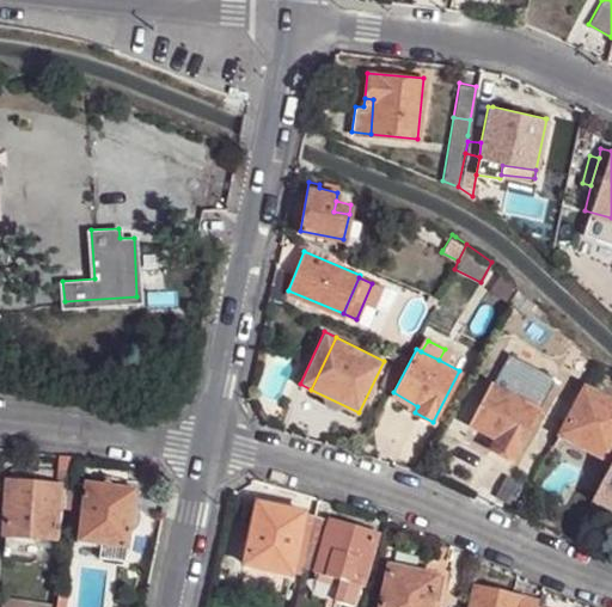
[(408,355),(398,351),(379,386),(389,391),(408,355)]
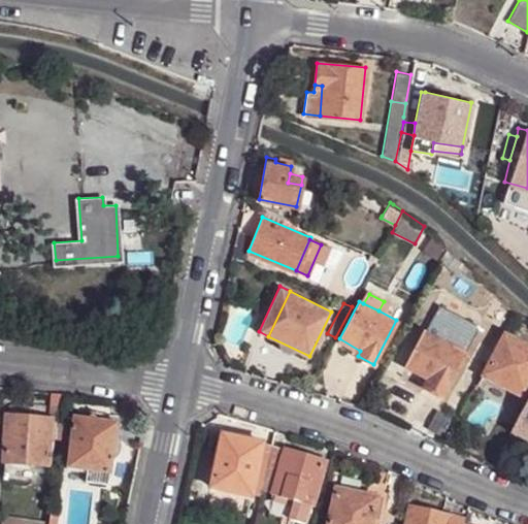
[(461,325),(458,330),(472,337),(479,339),(485,326),(438,303),(424,329),(431,333),(440,315),(461,325)]
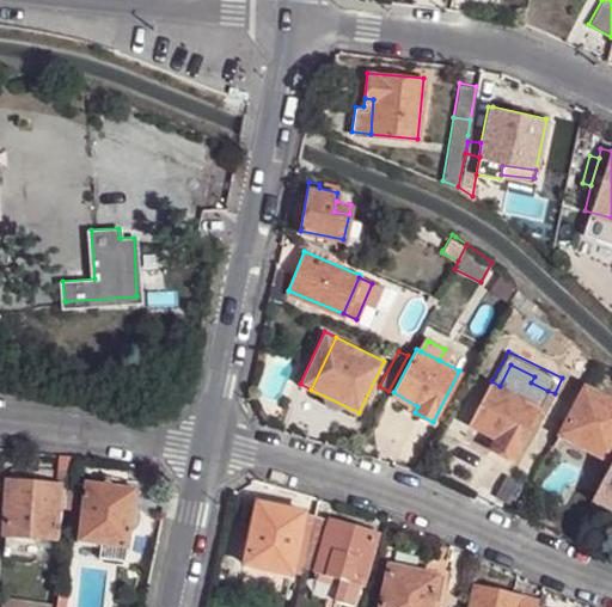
[(524,398),(531,382),(534,376),(510,365),(500,386),(524,398)]
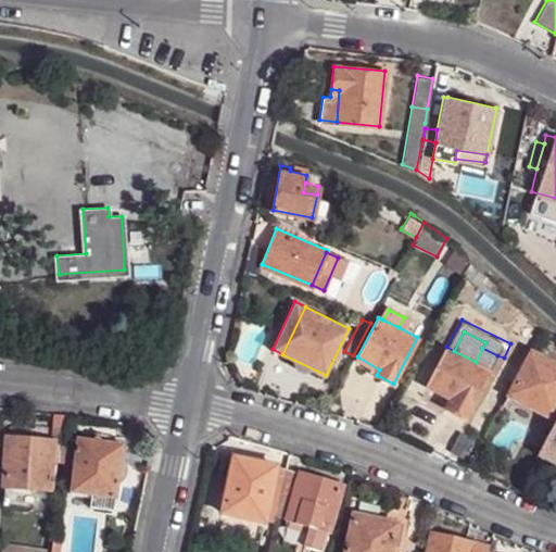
[(491,369),(476,362),(454,351),(446,347),(428,384),(452,397),(446,405),(467,416),(491,369)]
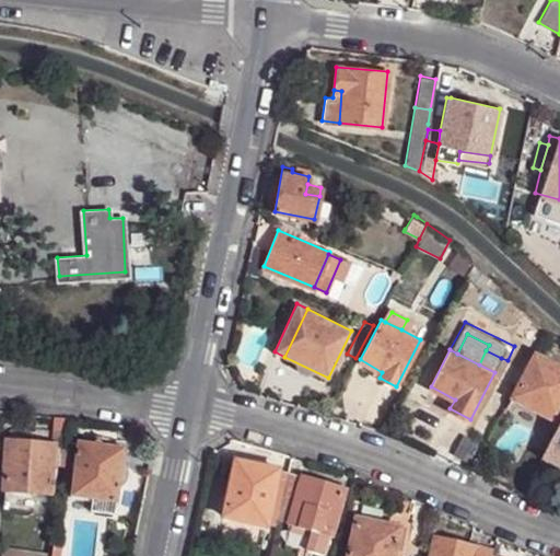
[(501,358),(486,350),(479,365),(494,372),(501,358)]
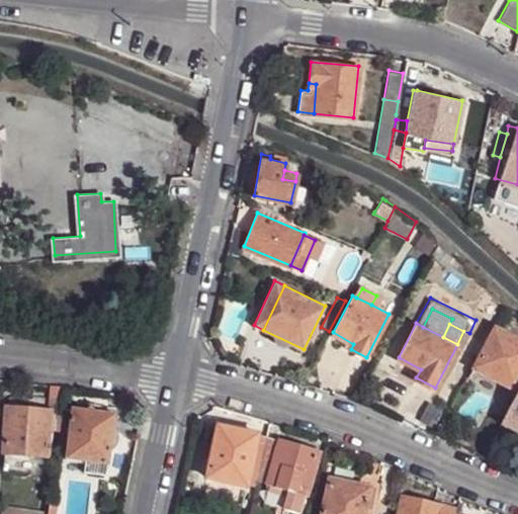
[(517,336),(495,325),(475,365),(515,386),(517,378),(517,336)]
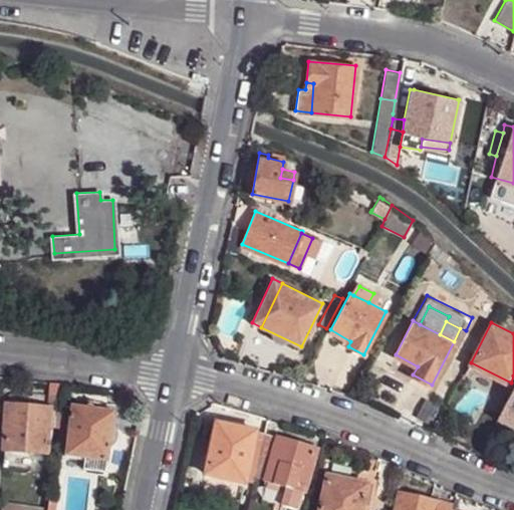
[(64,380),(48,378),(47,393),(47,403),(46,424),(58,425),(64,380)]
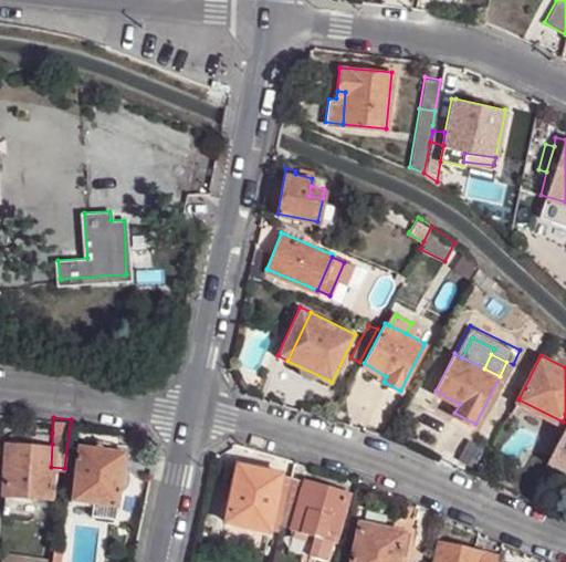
[(565,424),(547,461),(564,469),(565,470),(565,424)]
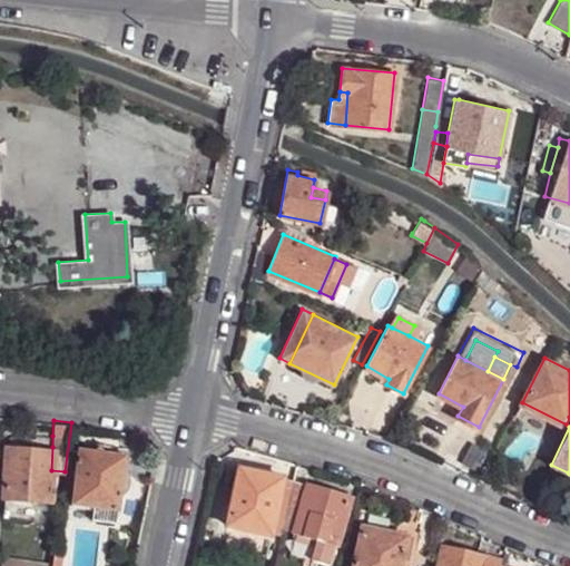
[(6,435),(5,446),(52,447),(52,436),(32,433),(32,436),(6,435)]
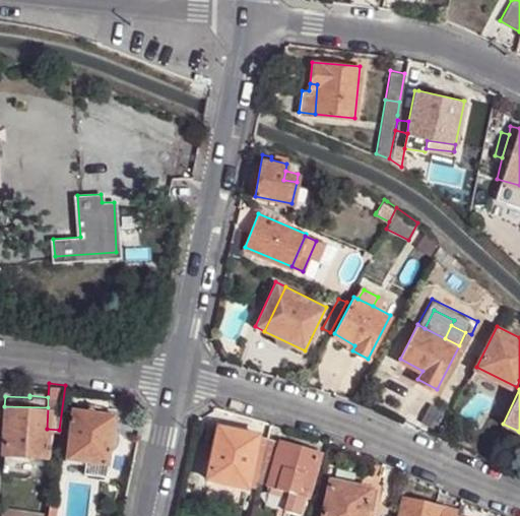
[(70,427),(68,441),(66,456),(86,459),(109,462),(116,411),(95,408),(88,407),(72,405),(70,427)]
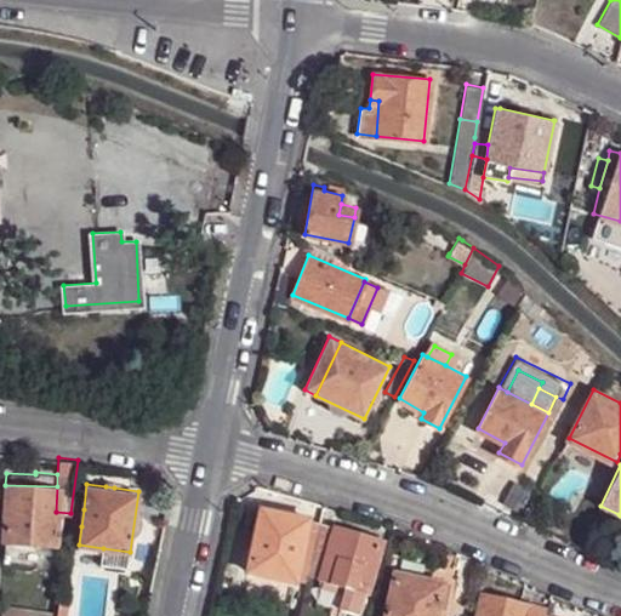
[(55,543),(56,512),(57,486),(5,485),(3,541),(55,543)]
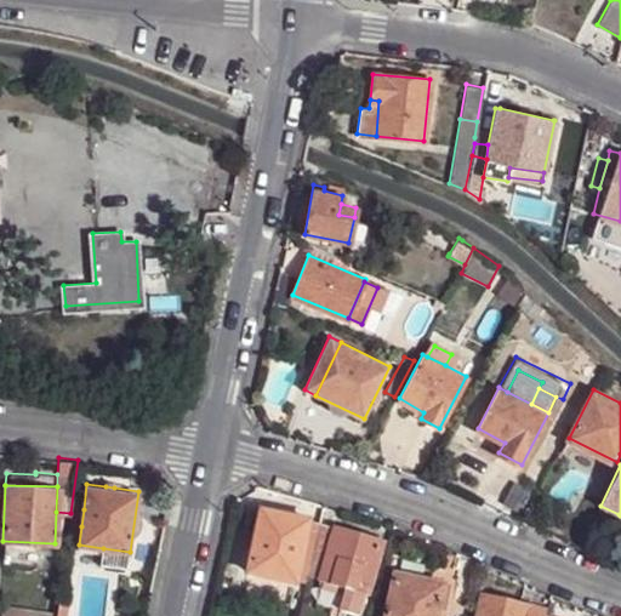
[(296,580),(308,518),(261,507),(249,570),(296,580)]
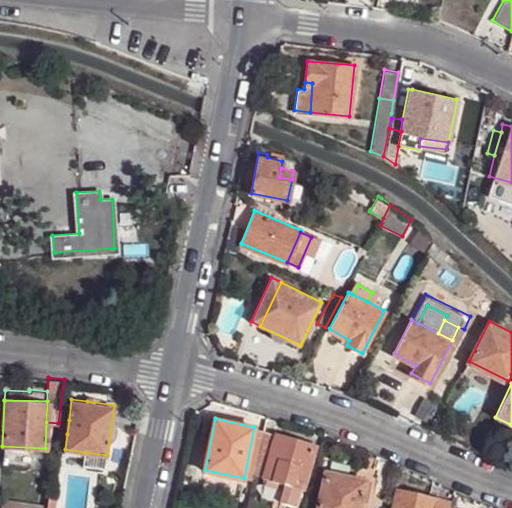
[(453,426),(436,418),(431,428),(448,435),(453,426)]
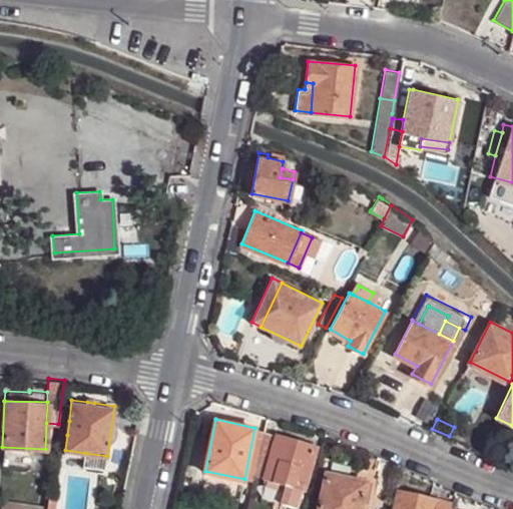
[(58,434),(67,435),(69,421),(60,420),(58,434)]
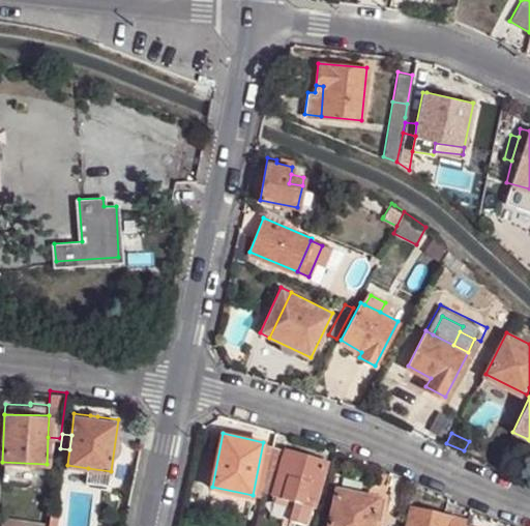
[(273,444),(264,491),(273,494),(286,449),(273,444)]
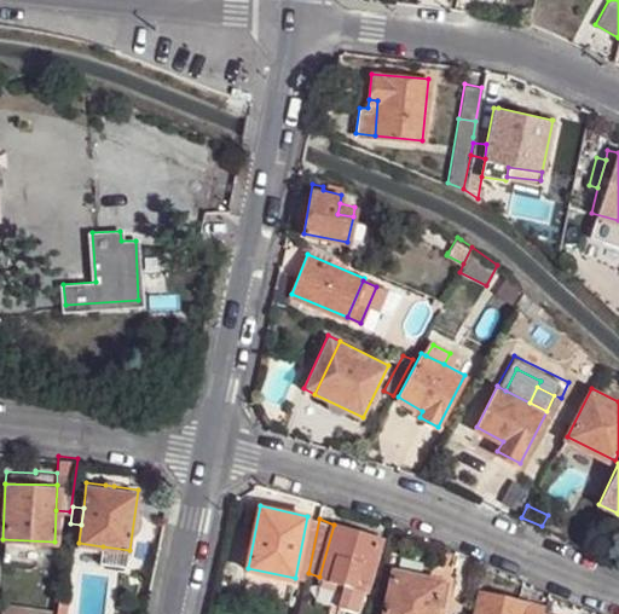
[(381,538),(334,525),(319,577),(322,577),(345,584),(365,590),(366,590),(381,538)]
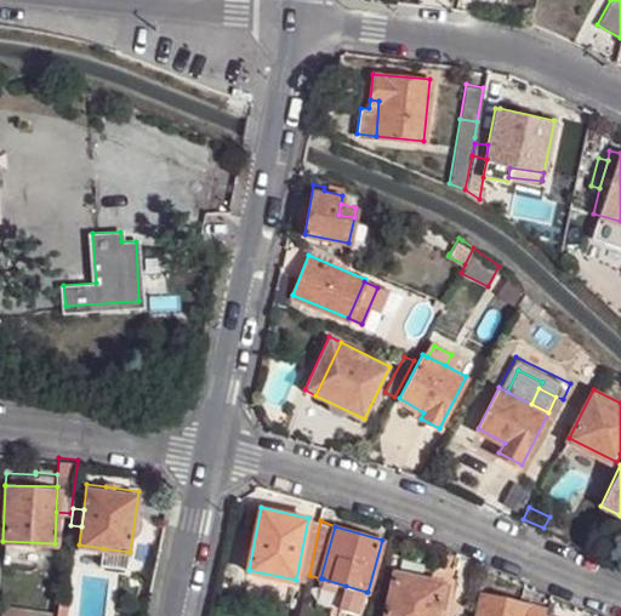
[(127,565),(130,552),(103,548),(101,562),(127,565)]
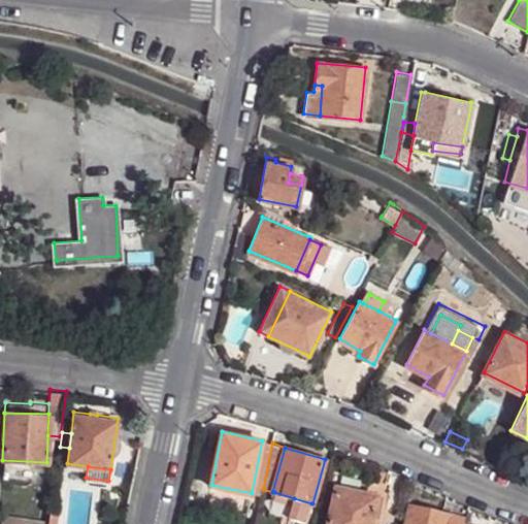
[(336,486),(328,523),(370,523),(376,495),(336,486)]
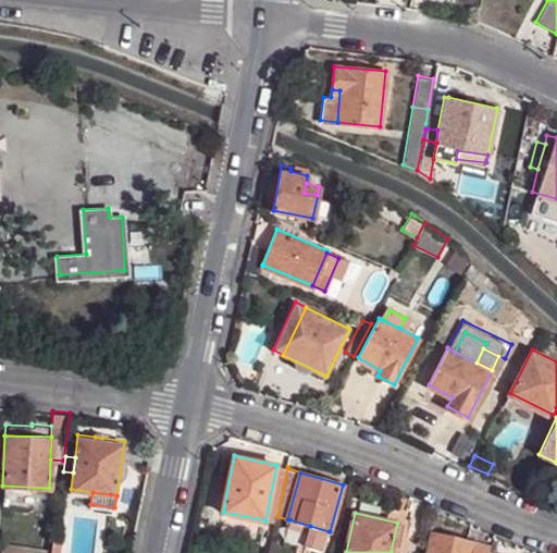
[(308,532),(310,526),(289,519),(287,526),(308,532)]
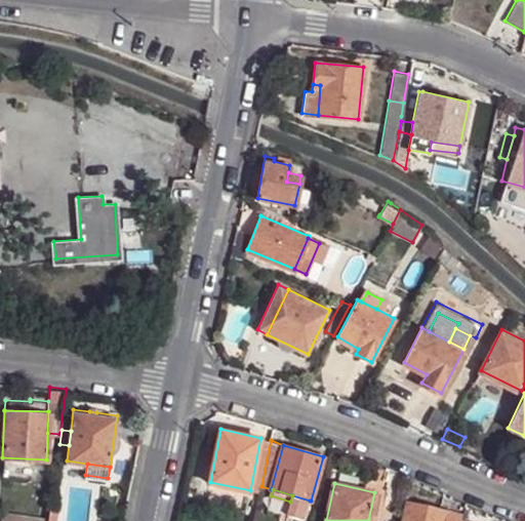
[(304,519),(310,501),(292,495),(290,502),(287,515),(304,519)]
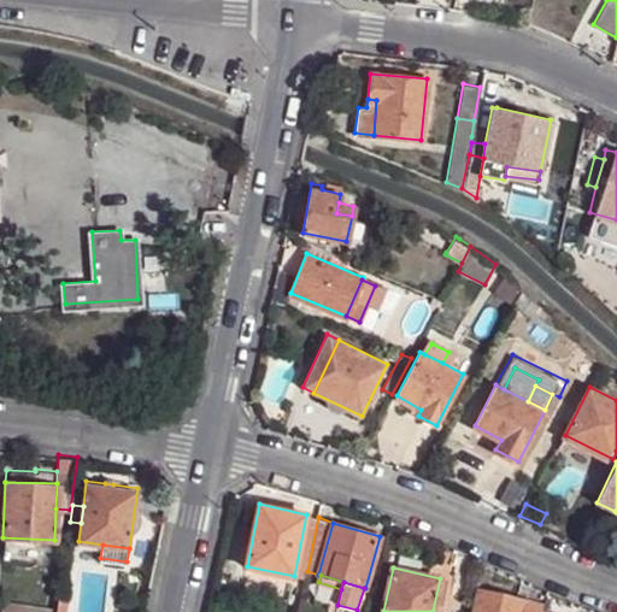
[(540,611),(541,611),(542,605),(526,600),(480,589),(474,611),(540,611)]
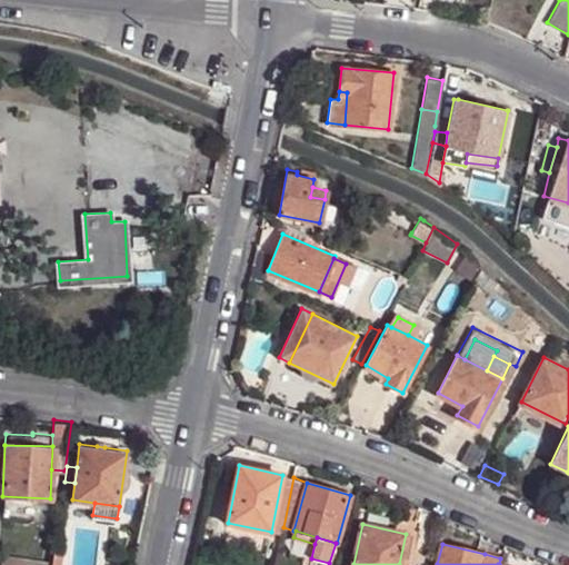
[(5,554),(2,564),(51,564),(52,562),(5,554)]
